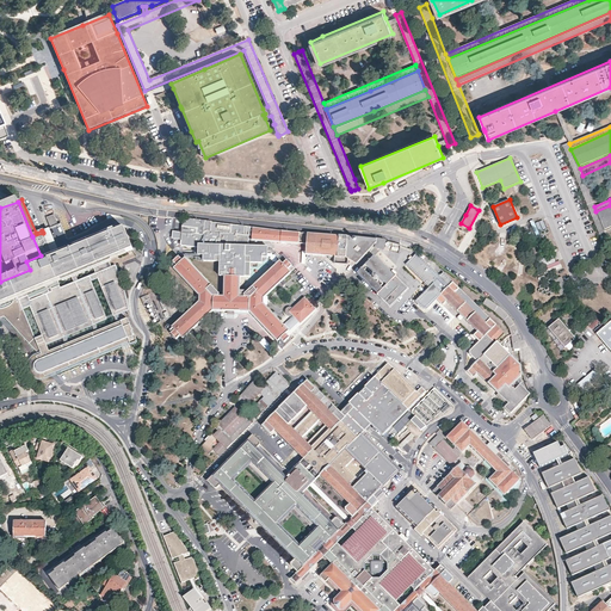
[(610,205),(596,211),(604,232),(610,228),(610,205)]
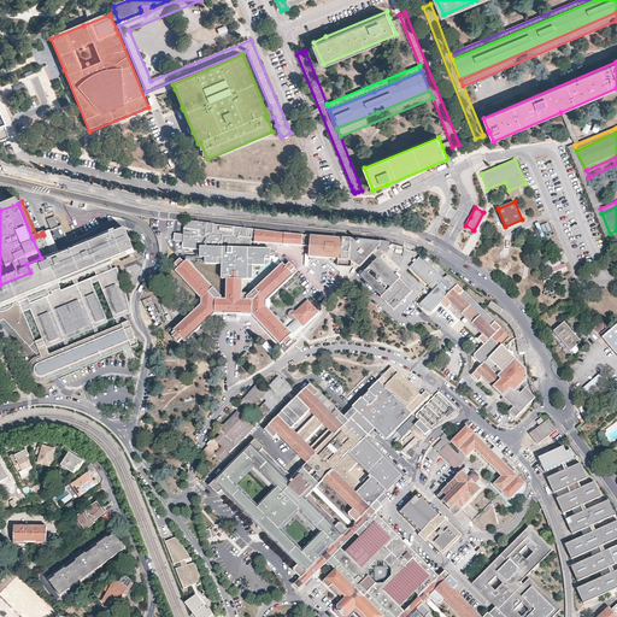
[(48,221),(51,229),(58,228),(56,218),(48,221)]
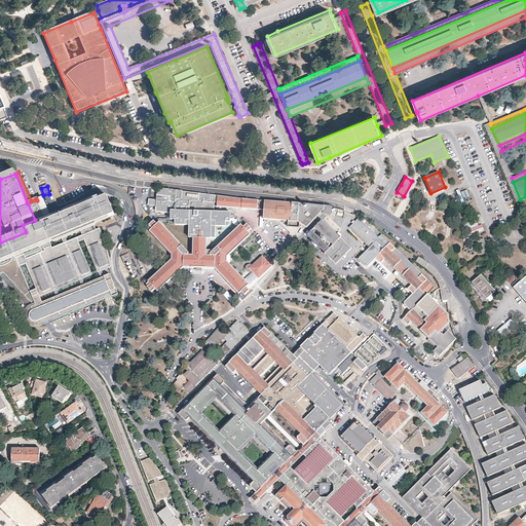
[(328,220),(330,213),(322,211),(296,209),(262,205),(239,203),(180,196),(155,193),(154,205),(153,212),(152,216),(155,217),(168,218),(168,216),(211,217),(212,208),(215,209),(214,212),(261,215),(260,224),(286,226),(286,232),(297,233),(297,228),(304,232),(322,213),(321,218),(328,220)]
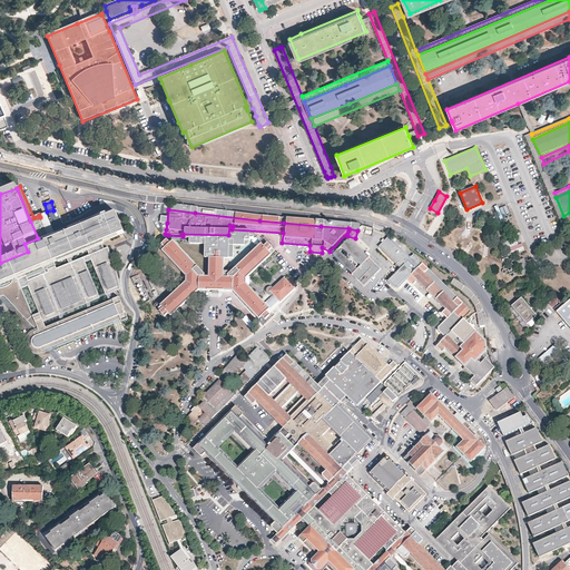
[(58,210),(47,214),(51,226),(61,224),(58,210)]
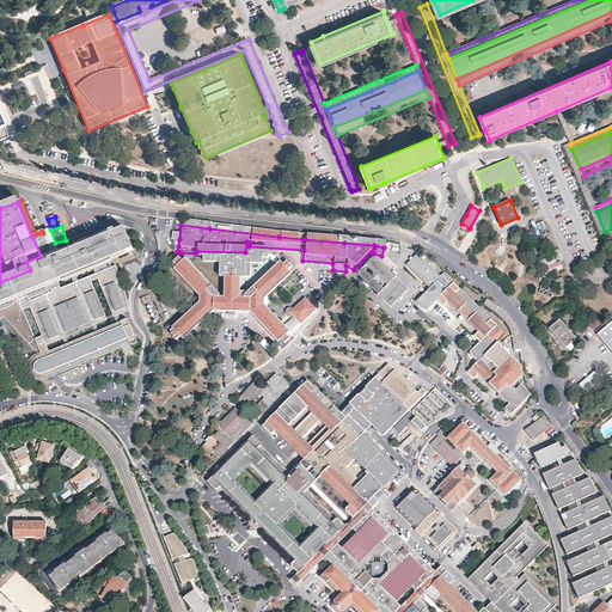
[(134,254),(124,230),(54,261),(44,264),(30,270),(0,282),(0,310),(19,303),(59,286),(134,254)]
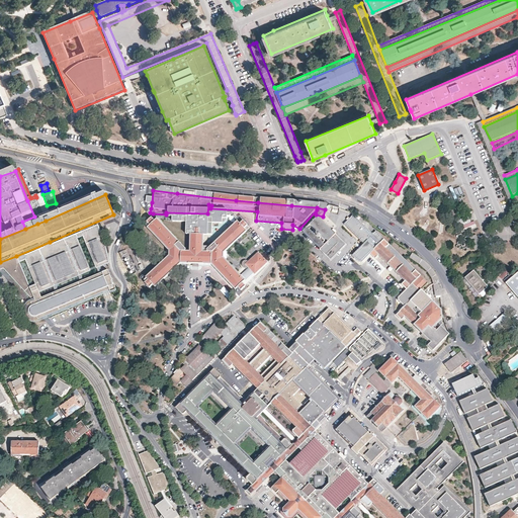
[(42,213),(36,197),(27,200),(34,217),(37,224),(46,221),(42,213)]
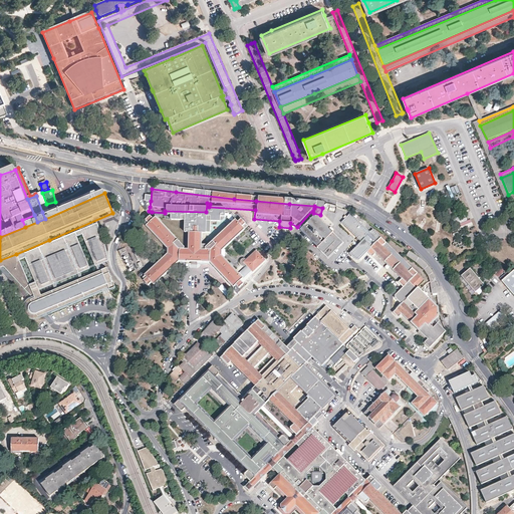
[(243,266),(244,266),(235,274),(219,259),(218,253),(240,229),(231,220),(229,222),(227,224),(200,252),(200,254),(198,254),(199,237),(203,238),(204,221),(208,221),(208,226),(218,226),(218,221),(222,221),(222,220),(223,217),(223,212),(206,212),(165,211),(165,213),(164,220),(169,220),(169,224),(179,225),(179,220),(182,220),(182,237),(185,237),(184,254),(182,254),(182,252),(153,224),(151,226),(148,223),(143,228),(146,231),(144,234),(165,254),(165,259),(146,278),(148,280),(148,281),(145,283),(150,288),(154,285),(156,287),(177,266),(206,265),(213,272),(230,288),(232,286),(235,289),(240,284),(237,281),(248,270),(250,273),(263,260),(253,250),(244,260),(243,259),(241,259),(240,259),(238,260),(238,262),(238,263),(238,265),(239,266),(240,266),(242,266),(243,266)]
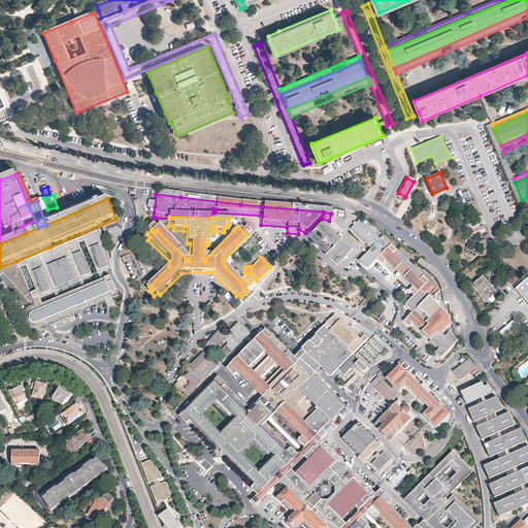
[(464,224),(467,231),(479,226),(475,219),(464,224)]
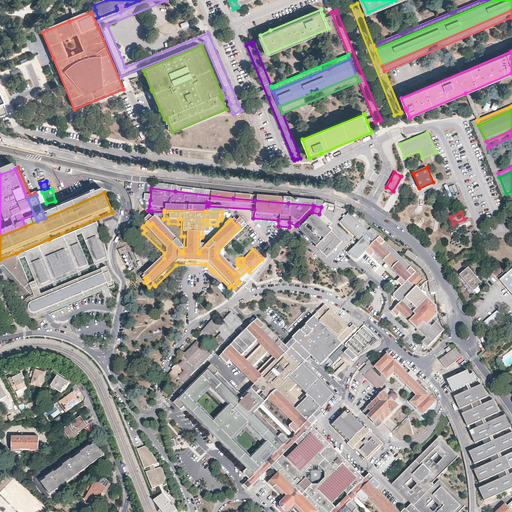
[(423,279),(371,228),(368,232),(349,213),(341,221),(360,241),(352,249),(344,258),(349,262),(357,261),(366,252),(372,257),(375,254),(399,277),(395,280),(401,286),(393,294),(393,301),(397,305),(391,311),(397,317),(400,313),(425,338),(421,342),(427,347),(442,332),(437,327),(438,326),(432,320),(437,314),(436,306),(416,286),(423,279)]
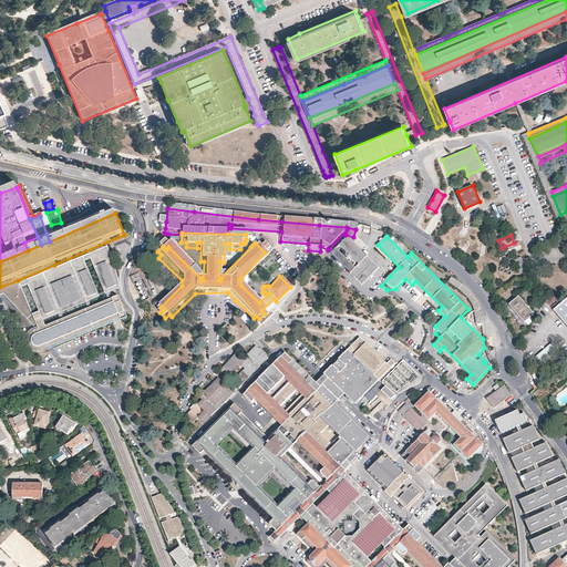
[(364,260),(344,241),(329,258),(349,277),(353,281),(356,280),(361,286),(375,270),(364,260)]
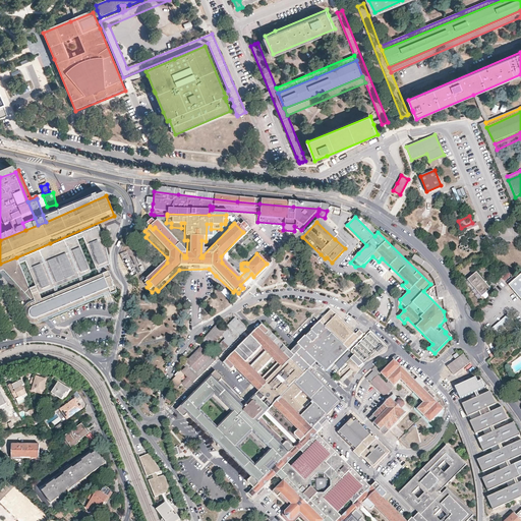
[(101,271),(110,267),(108,254),(104,241),(99,228),(52,248),(50,243),(16,257),(19,266),(25,264),(37,290),(39,295),(40,297),(54,290),(57,289),(78,280),(81,279),(91,275),(78,241),(83,239),(98,272),(101,271)]
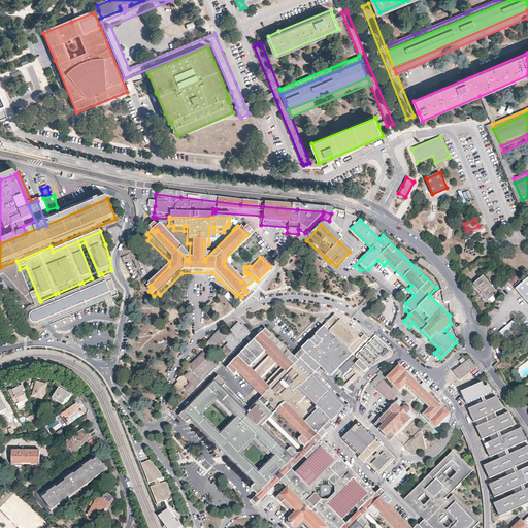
[(490,253),(485,239),(477,242),(484,256),(490,253)]
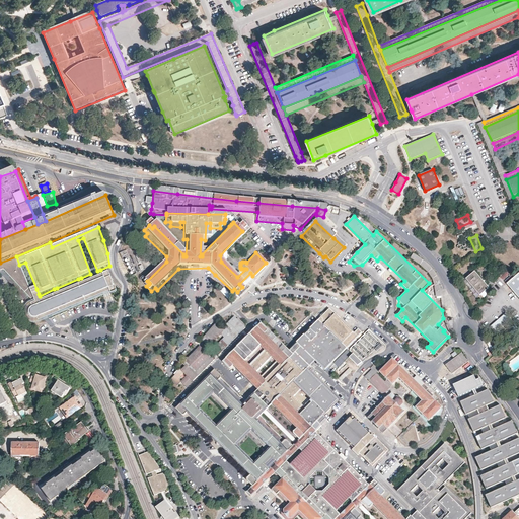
[(329,265),(346,247),(335,237),(334,238),(344,247),(330,262),(325,256),(323,257),(319,253),(318,254),(329,265)]
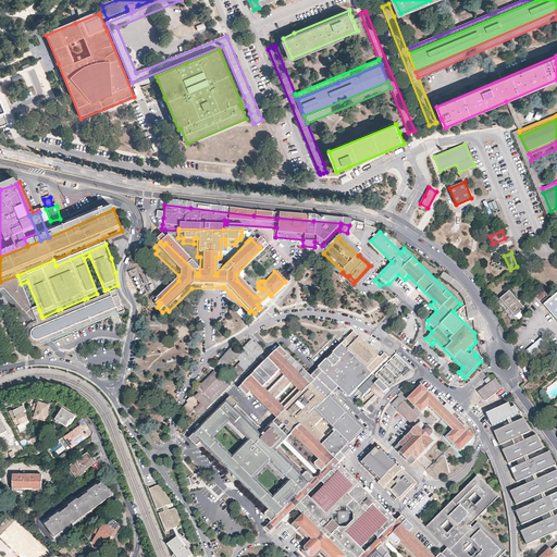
[(17,275),(0,282),(0,288),(1,288),(37,326),(38,325),(35,319),(33,312),(21,284),(17,275)]
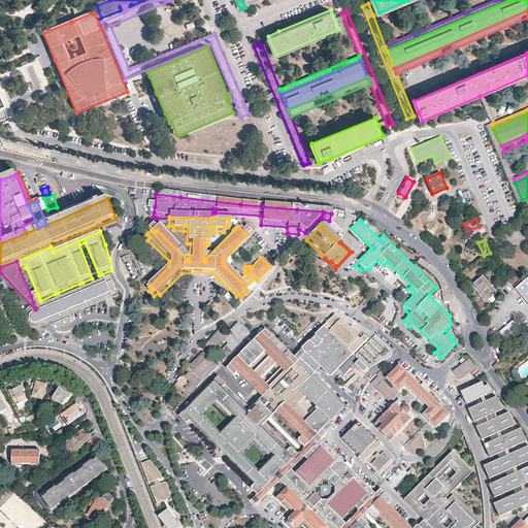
[(497,293),(498,293),(483,275),(474,284),(489,300),(497,293)]
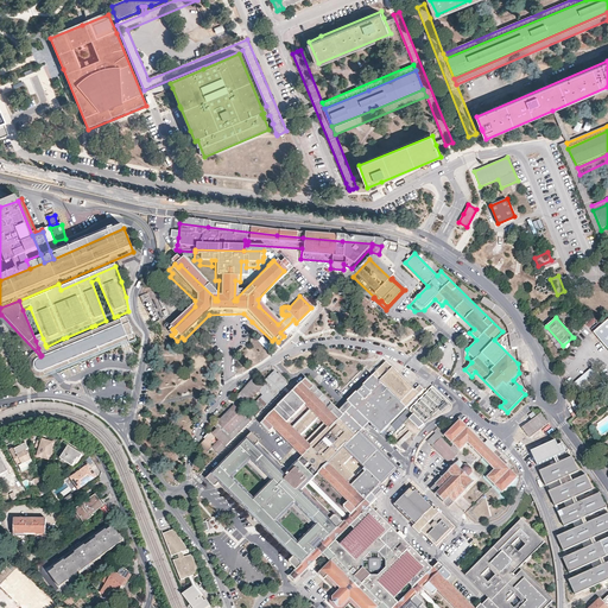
[(137,343),(127,320),(121,323),(116,324),(99,333),(95,334),(69,344),(65,346),(42,355),(40,356),(37,358),(38,361),(37,362),(36,365),(35,367),(35,371),(37,373),(38,374),(40,375),(43,375),(44,374),(45,378),(130,343),(131,346),(137,343)]
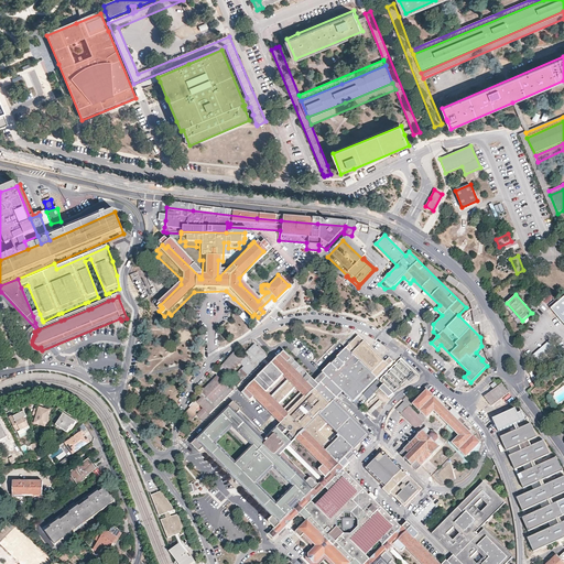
[(563,296),(551,308),(563,324),(563,296)]
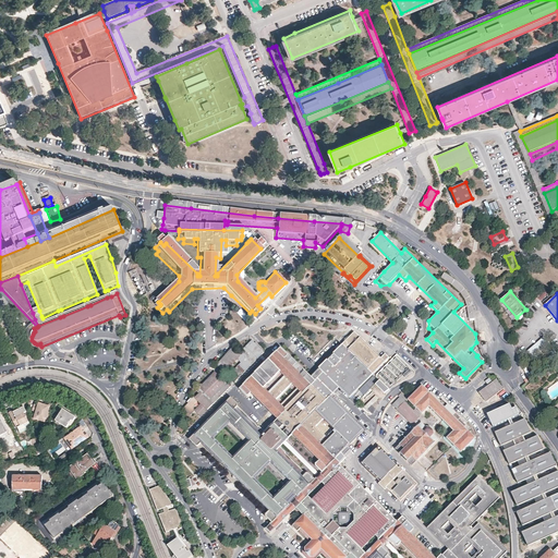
[(242,318),(246,314),(241,307),(237,312),(242,318)]
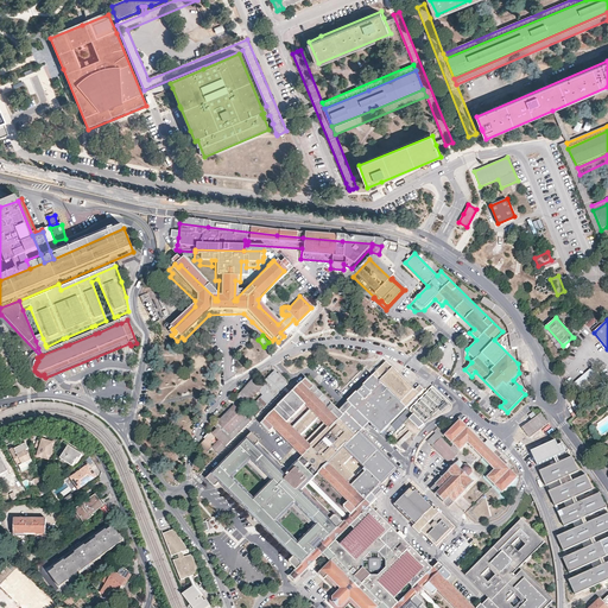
[(379,432),(418,393),(423,388),(418,384),(413,388),(384,360),(346,399),(350,404),(367,422),(379,432)]
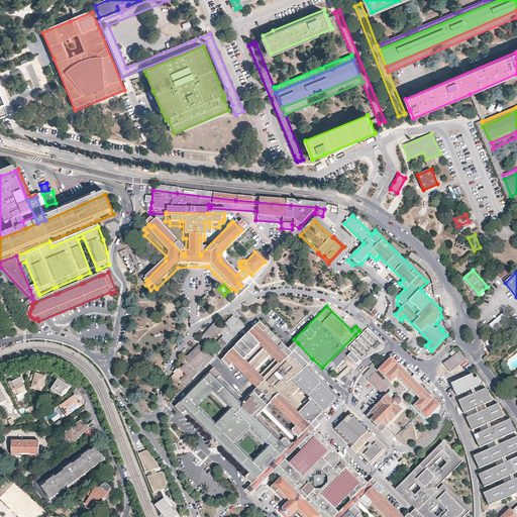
[(510,319),(504,312),(488,326),(494,333),(510,319)]
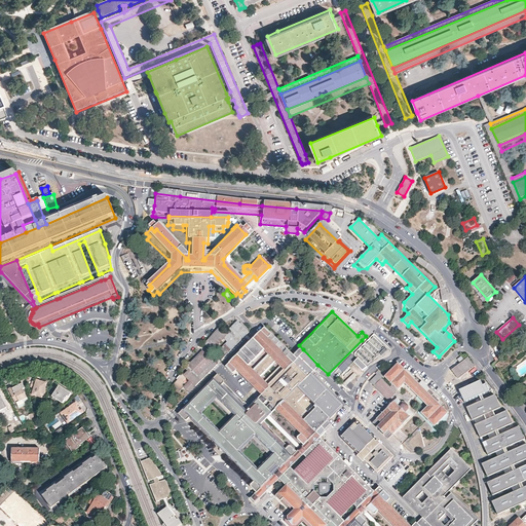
[(220,361),(249,332),(237,321),(224,334),(218,328),(203,342),(212,350),(223,338),(226,341),(218,349),(220,351),(216,355),(220,361)]
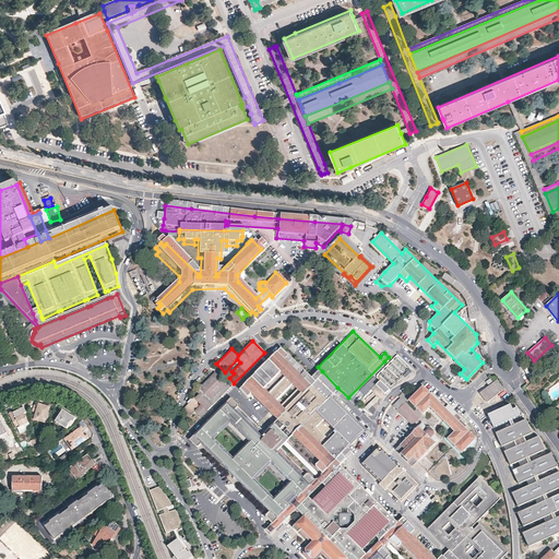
[(60,353),(52,346),(48,347),(57,356),(60,353)]
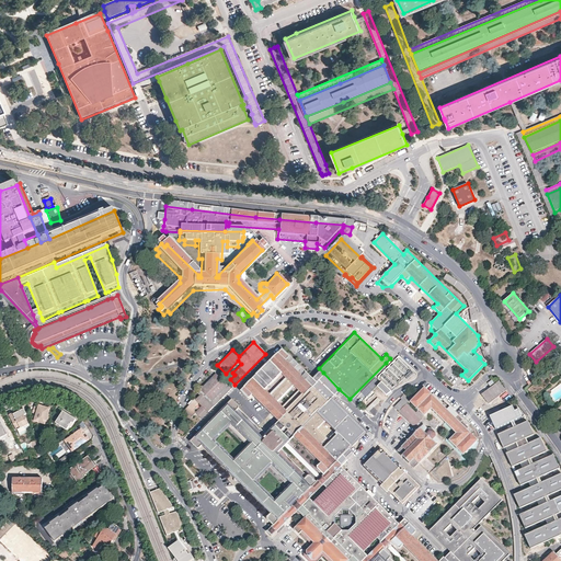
[(331,398),(315,381),(309,376),(281,347),(251,377),(189,441),(195,447),(197,447),(201,445),(268,512),(265,516),(265,518),(271,524),(265,530),(271,535),(296,510),(302,516),(292,528),(297,534),(298,533),(300,530),(312,542),(305,550),(305,554),(309,559),(313,559),(321,551),(331,560),(345,560),(346,560),(347,560),(359,560),(398,523),(339,466),(352,453),(347,447),(364,431),(331,398)]
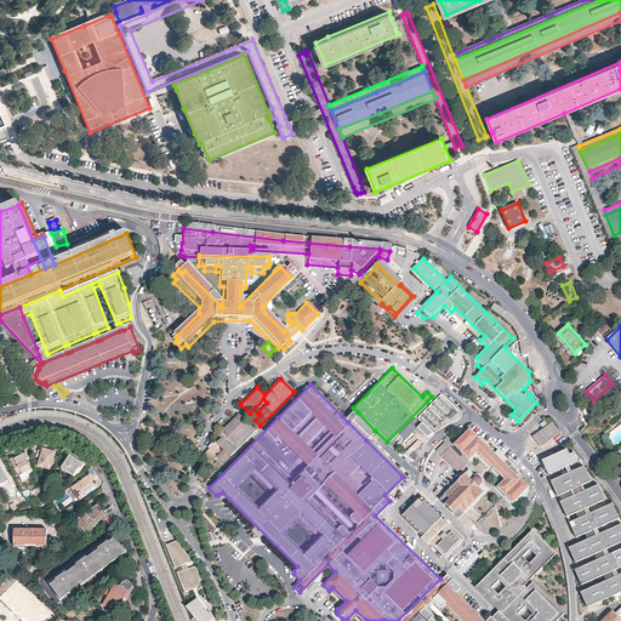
[(420,421),(415,426),(427,438),(460,412),(442,393),(417,416),(420,421)]
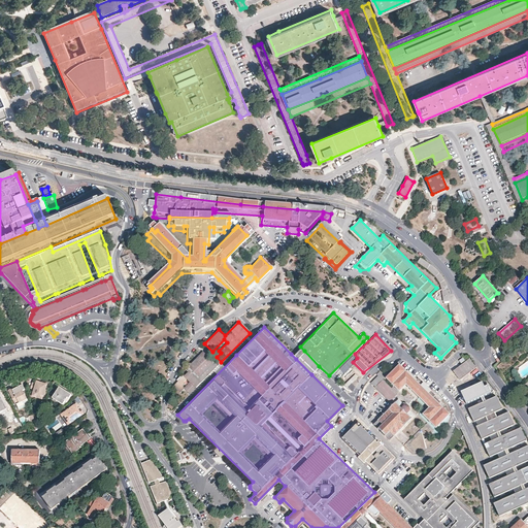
[(190,393),(218,365),(204,351),(186,369),(188,371),(185,374),(183,373),(176,378),(178,381),(173,385),(180,392),(185,388),(190,393)]
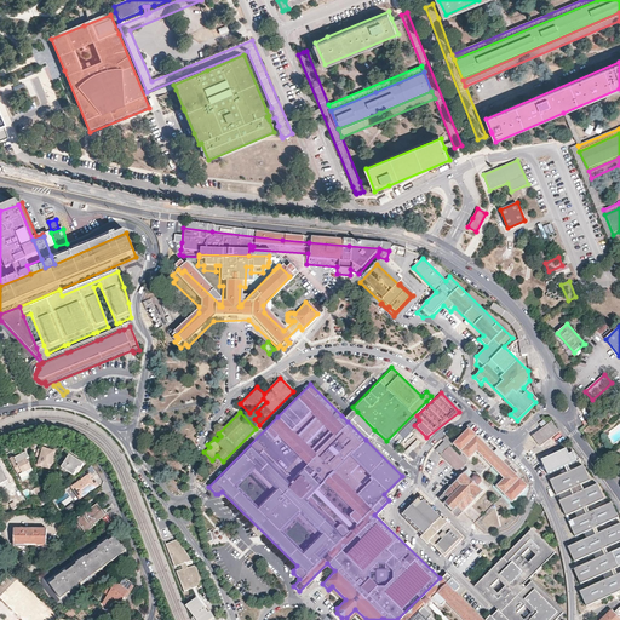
[(374,430),(357,412),(348,422),(366,440),(374,430)]
